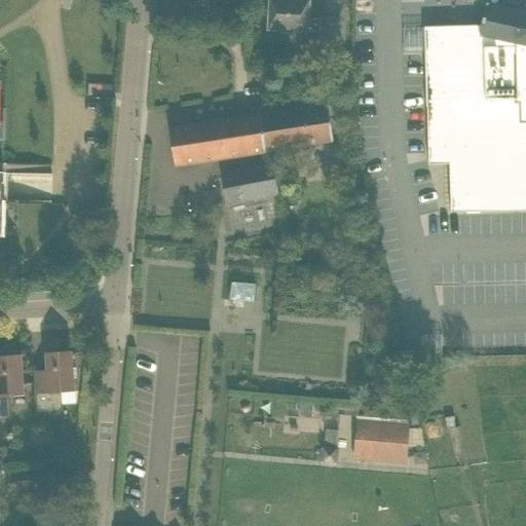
[(320,32),(318,47),(338,47),(340,21),(308,19),(309,0),(269,0),(268,31),(320,32)]
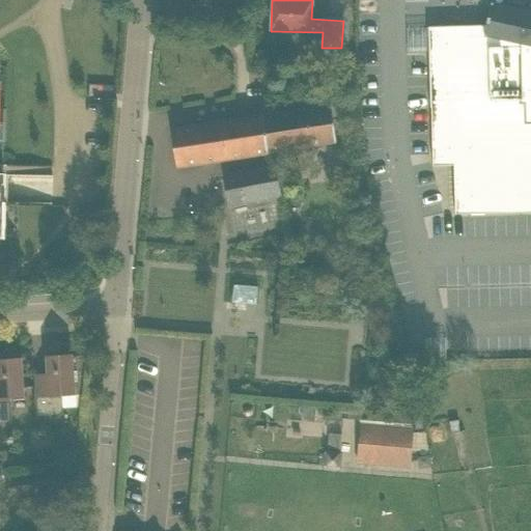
[(491,4),(484,25),(428,26),(432,166),(453,166),(455,215),(530,212),(530,12),(491,4)]
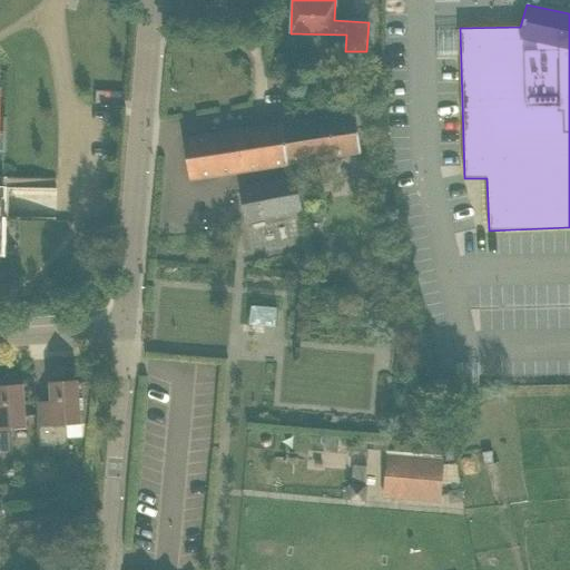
[(184,139),(189,179),(361,153),(355,114),(184,139)]
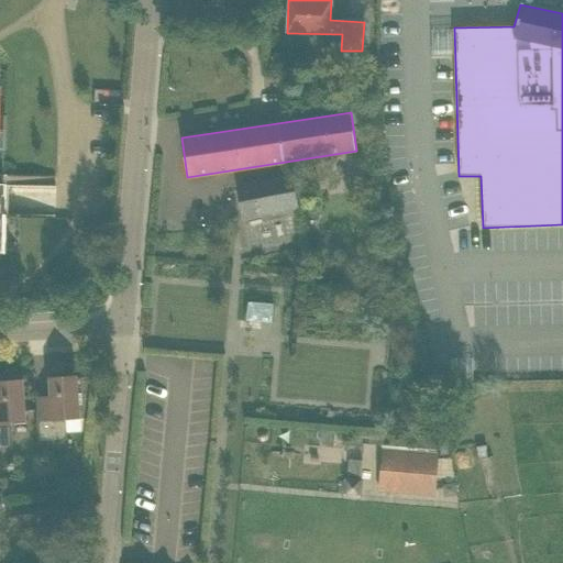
[(364,136),(365,150),(376,148),(375,135),(364,136)]
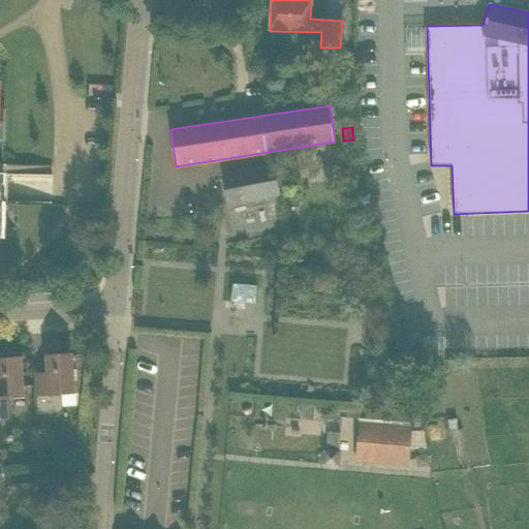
[(340,165),(342,180),(354,178),(352,163),(340,165)]
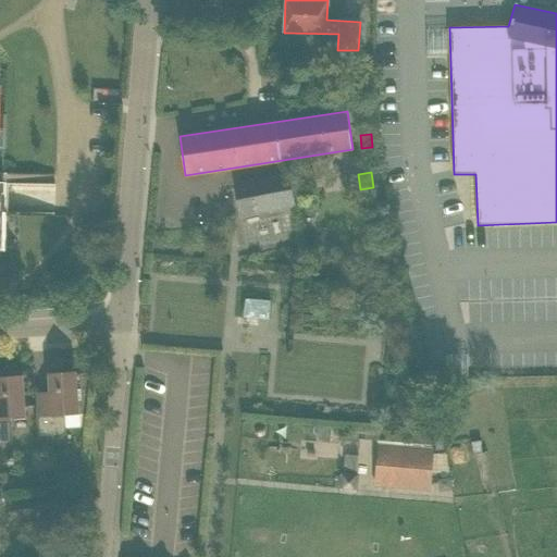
[(233,184),(238,218),(296,207),(289,174),(233,184)]
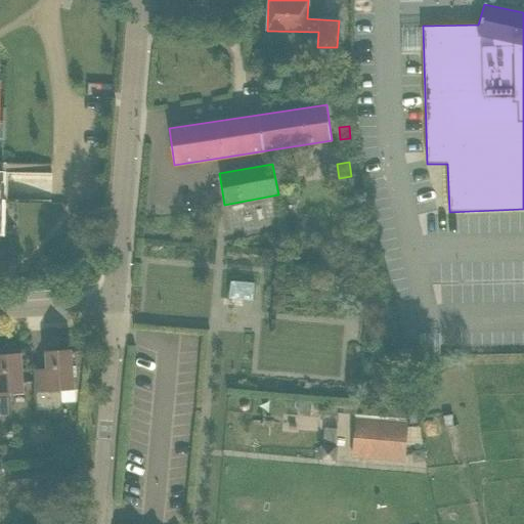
[(253,301),(255,284),(229,280),(227,299),(253,301)]
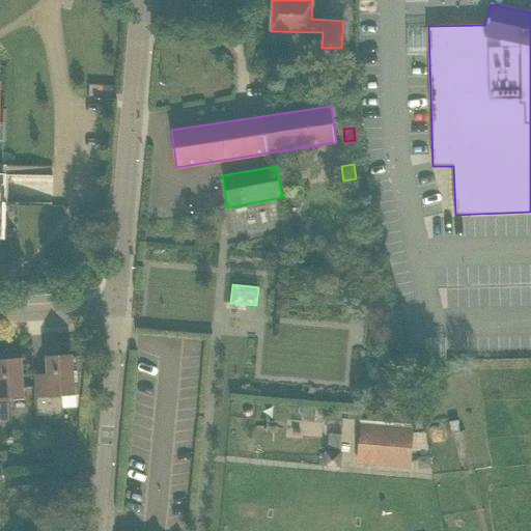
[(76,395),(73,354),(46,356),(48,373),(34,374),(36,418),(59,417),(63,412),(62,396),(76,395)]
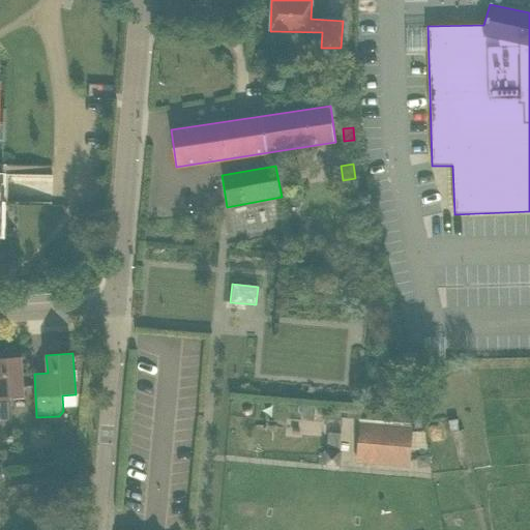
[(10,400),(25,399),(22,357),(0,358),(0,419),(7,419),(11,414),(10,400)]
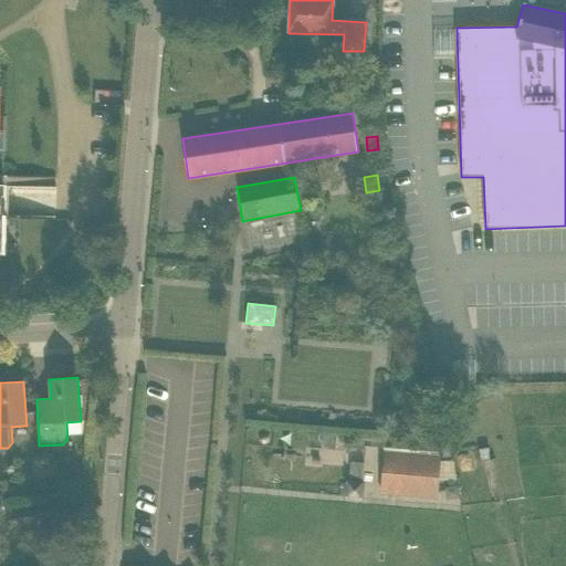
[(341,437),(341,442),(345,442),(345,447),(352,447),(352,437),(341,437)]
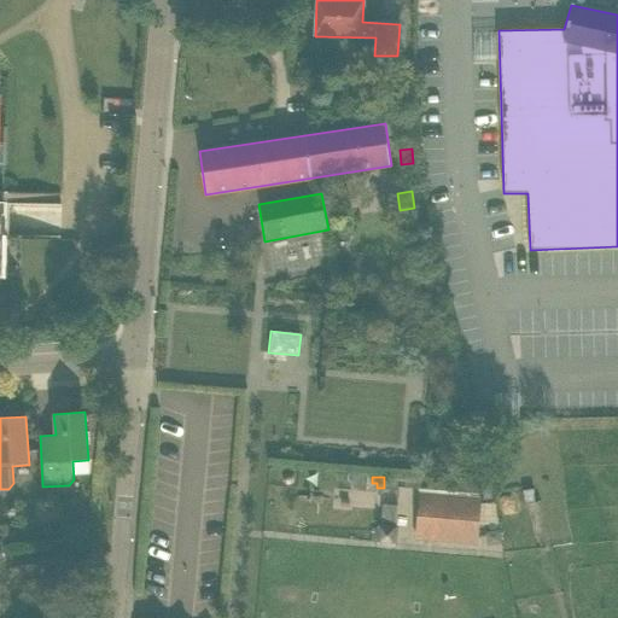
[(406,479),(406,489),(421,490),(423,481),(406,479)]
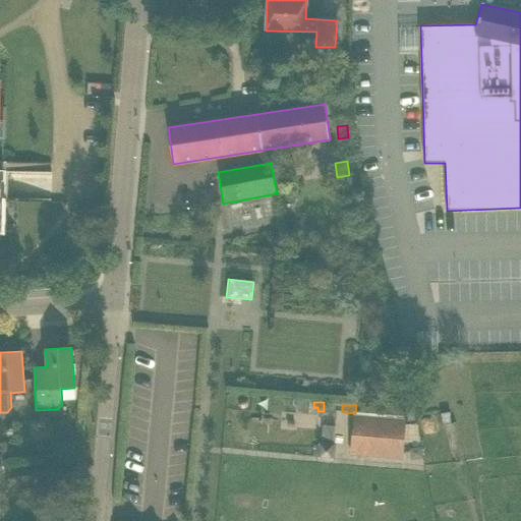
[(402,455),(404,424),(354,420),(351,451),(402,455)]
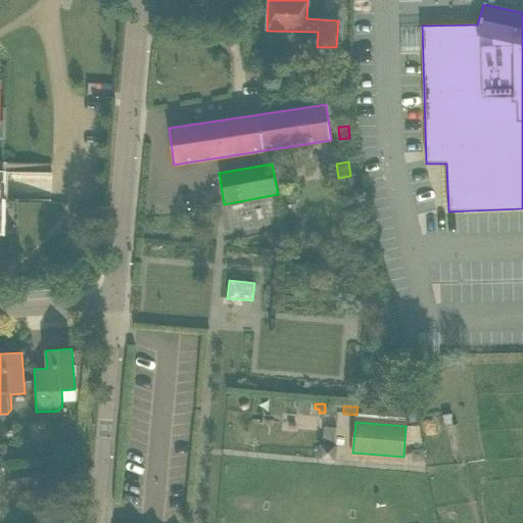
[(423,450),(413,453),(415,463),(425,461),(423,450)]
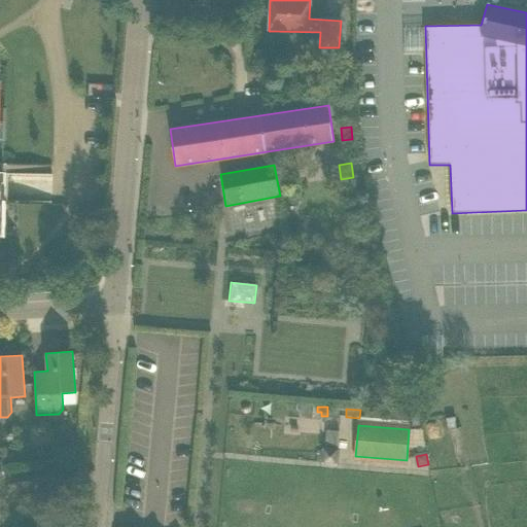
[(7,458),(0,458),(0,470),(8,469),(7,458)]
